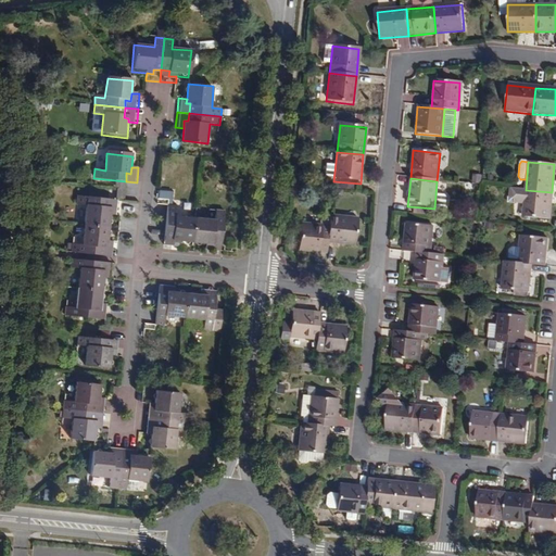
[(526,190),(510,189),(509,198),(508,198),(507,203),(514,203),(514,202),(525,203),(526,190)]
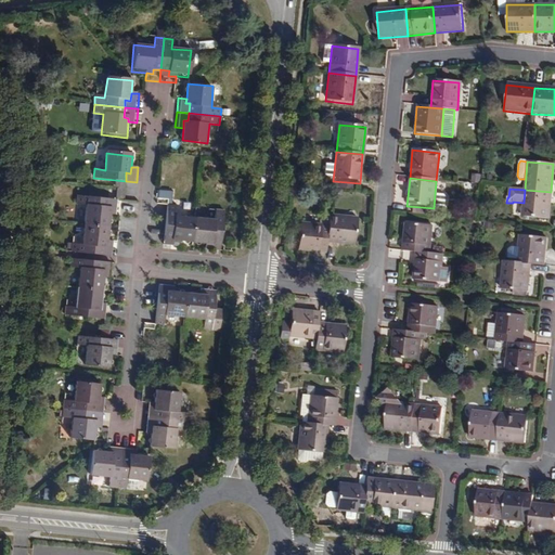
[(549,220),(551,192),(525,190),(521,217),(549,220)]
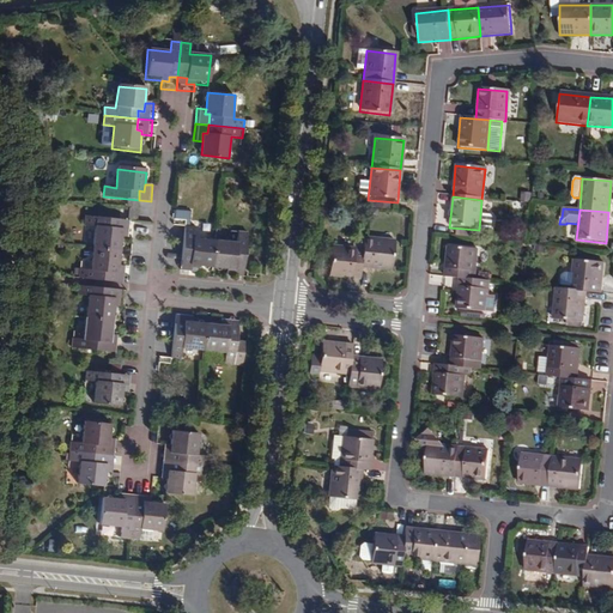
[(93,249),(123,253),(125,236),(125,231),(120,230),(121,220),(85,217),(85,226),(96,228),(93,249)]
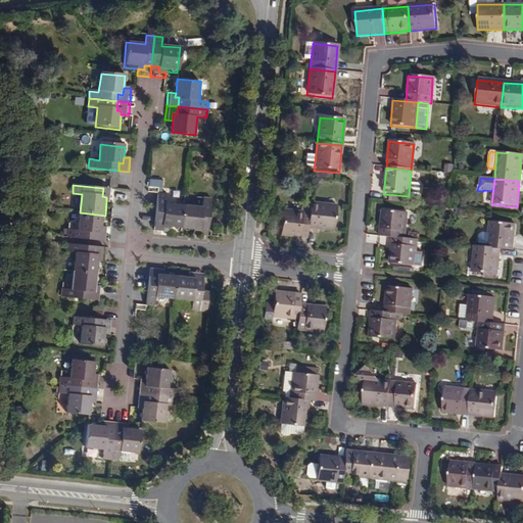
[(113,189),(103,188),(102,196),(106,197),(106,201),(112,202),(113,189)]
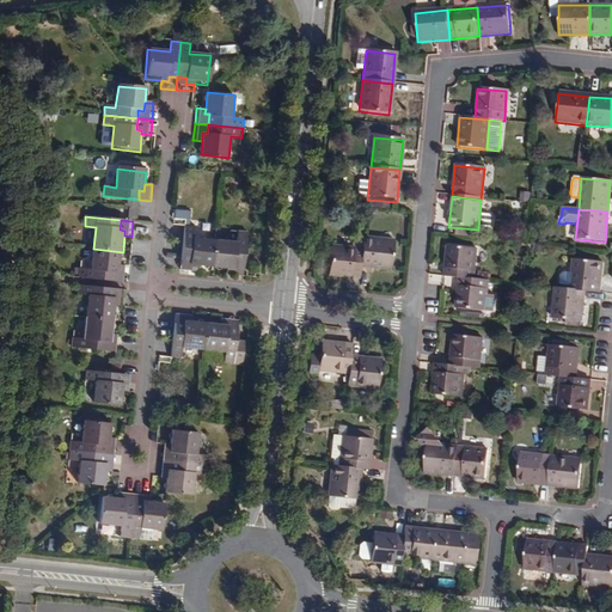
[(213,268),(215,238),(194,237),(195,226),(185,225),(182,261),(193,262),(191,267),(197,267),(213,268)]
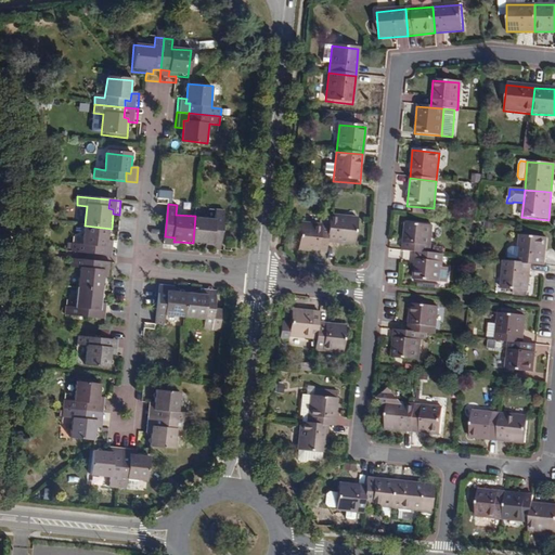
[(216,218),(195,216),(193,243),(208,245),(213,245),(214,241),(222,242),(226,210),(217,209),(216,218)]
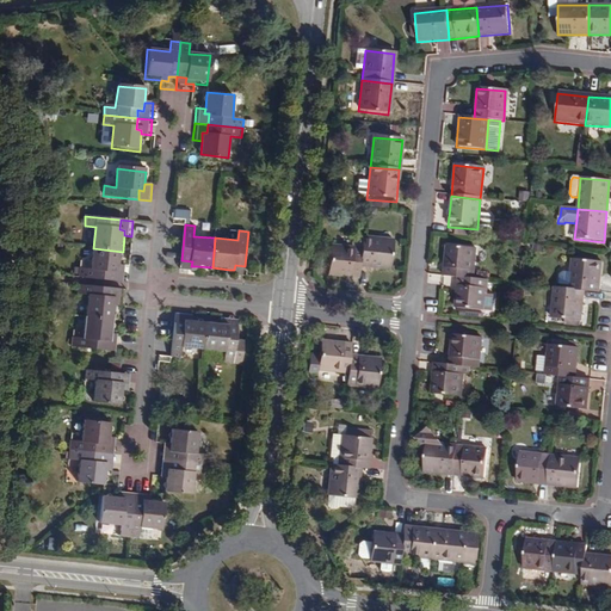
[(364,239),(362,252),(360,269),(390,272),(393,242),(364,239)]
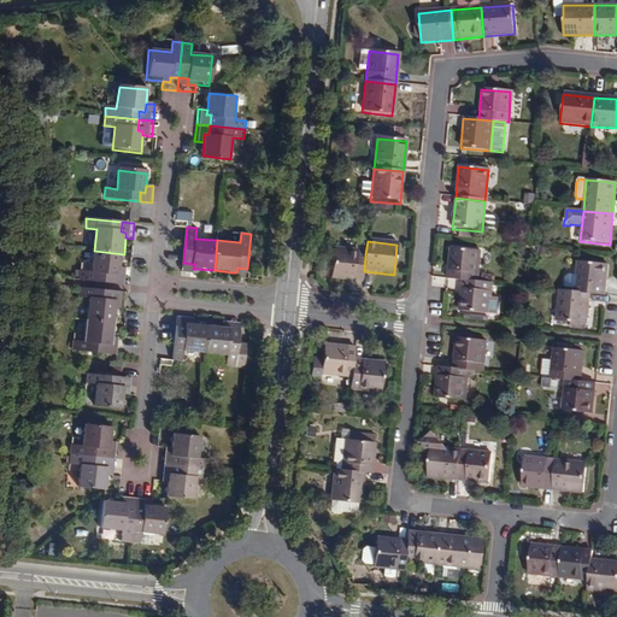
[(448,281),(463,282),(477,283),(481,253),(451,250),(448,281)]
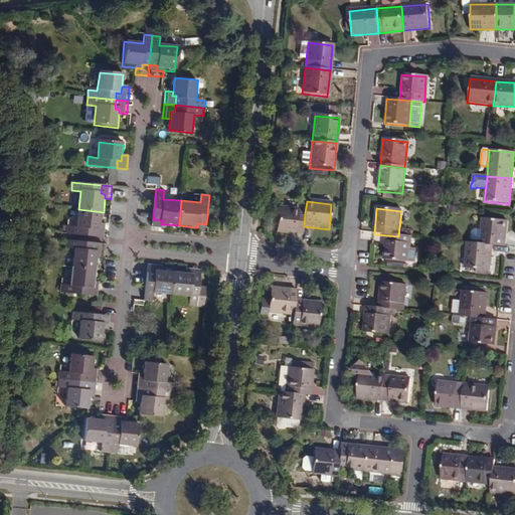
[(102,226),(104,212),(78,209),(76,227),(66,226),(66,234),(96,238),(97,230),(102,230),(102,226)]
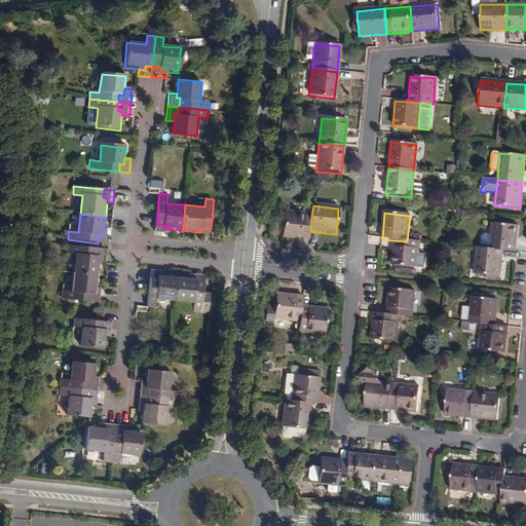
[(310,231),(311,217),(284,214),(282,238),(309,241),(310,231)]
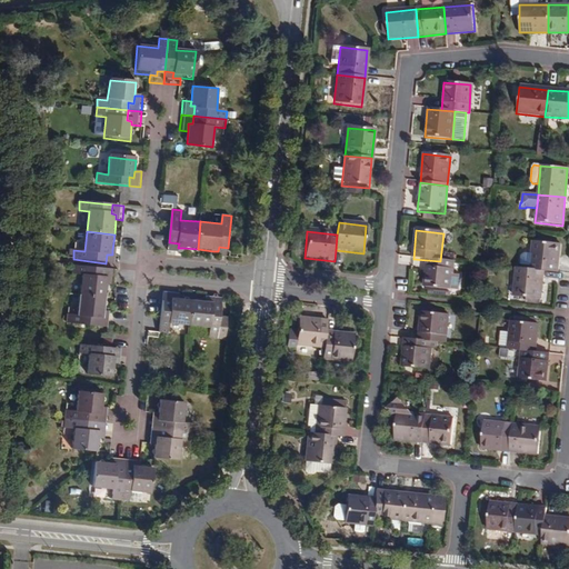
[(179,243),(169,242),(168,252),(183,255),(183,248),(178,248),(179,243)]
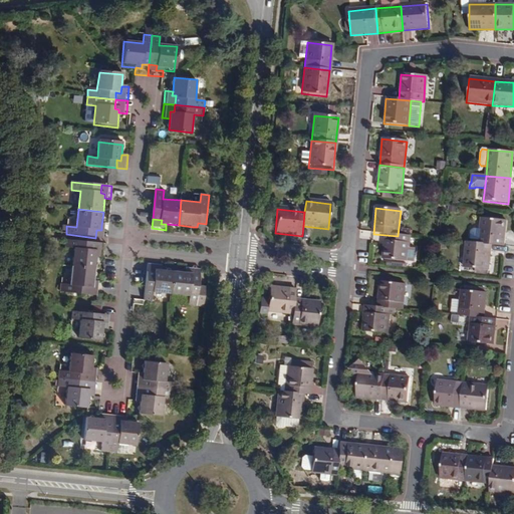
[(482,219),(480,245),(491,246),(504,247),(506,222),(482,219)]
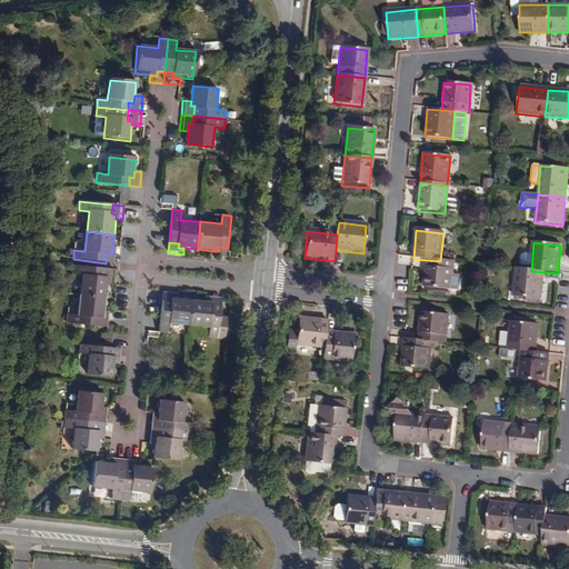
[(218,251),(213,251),(213,258),(227,259),(228,248),(219,247),(218,251)]
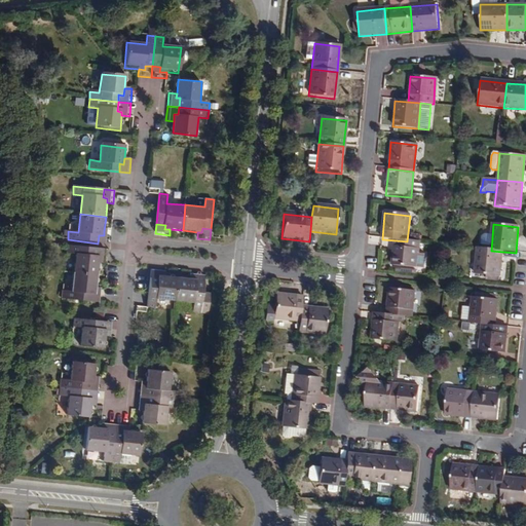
[(109,245),(110,232),(104,231),(104,235),(99,235),(98,243),(109,245)]
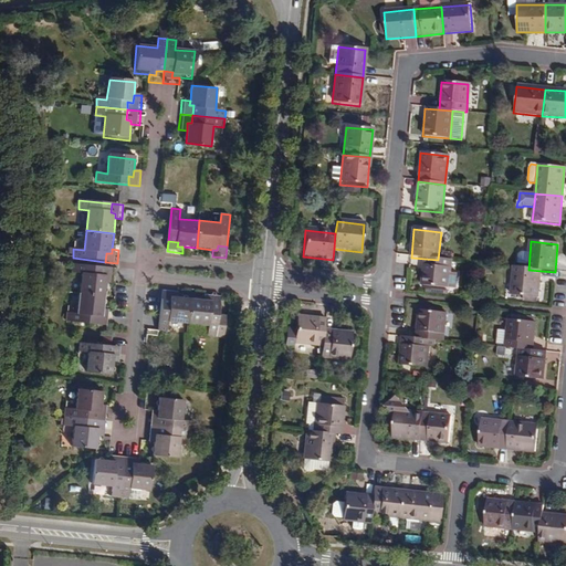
[(438,260),(425,259),(422,286),(449,290),(451,262),(438,260)]
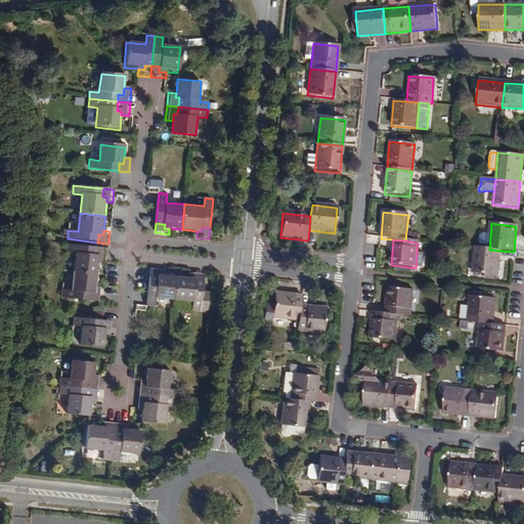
[(77,253),(74,273),(98,276),(100,261),(100,256),(96,255),(97,249),(69,246),(68,252),(77,253)]
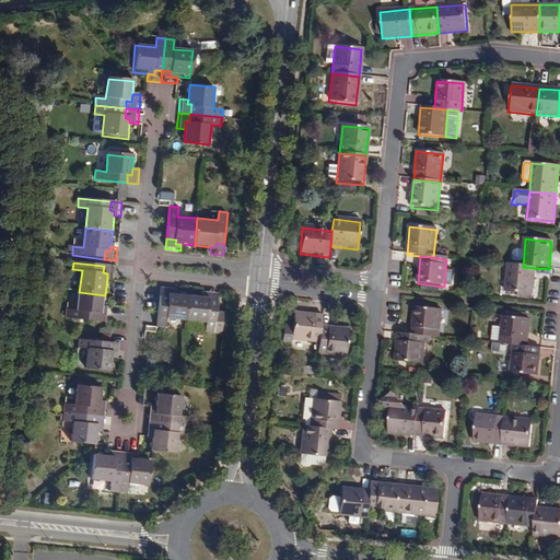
[(115,267),(104,266),(103,272),(107,273),(107,279),(114,280),(115,267)]
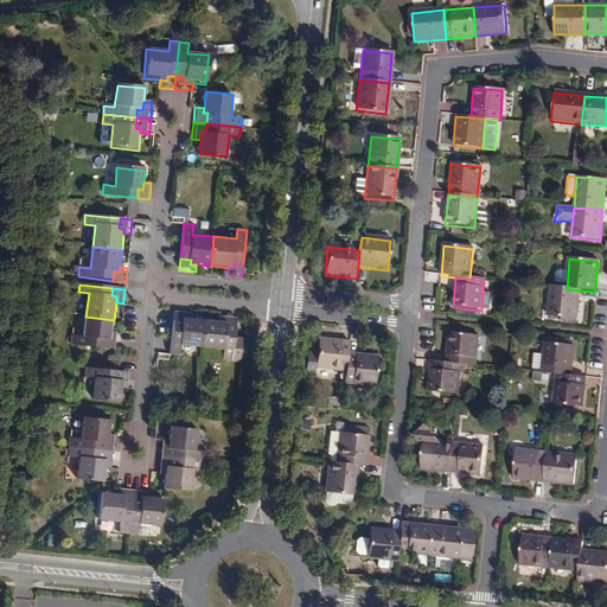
[(580,291),(567,289),(551,288),(549,319),(577,321),(580,291)]
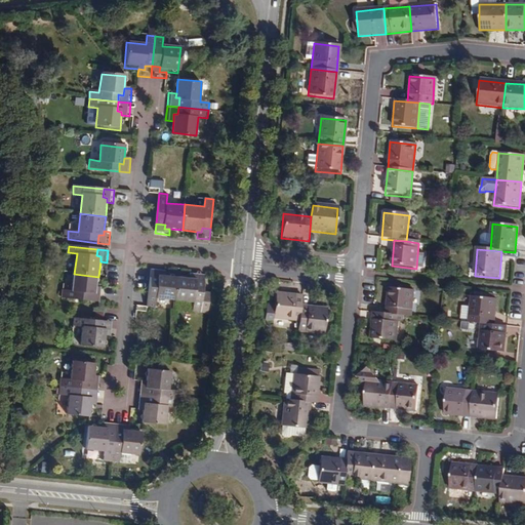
[(151,268),(150,278),(157,279),(158,275),(163,275),(164,269),(151,268)]
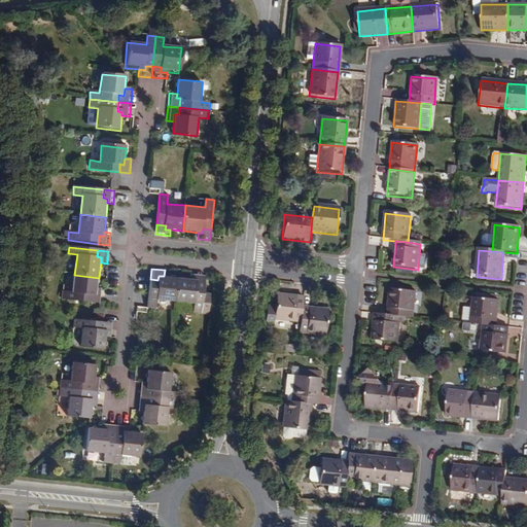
[(190,273),(190,279),(197,280),(197,284),(205,285),(206,277),(206,274),(190,273)]
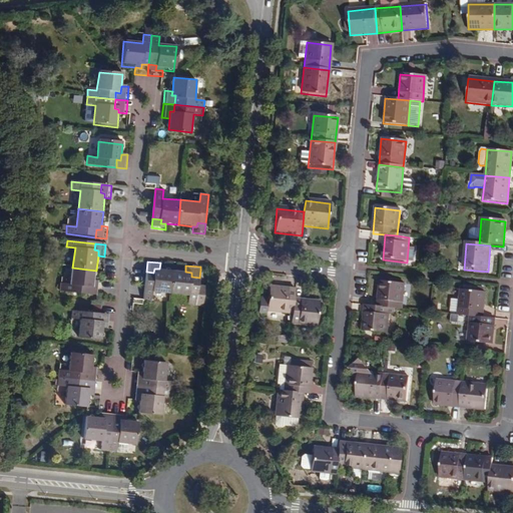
[(96,271),(72,268),(70,285),(62,284),(61,292),(89,295),(90,287),(94,288),(95,284),(96,271)]
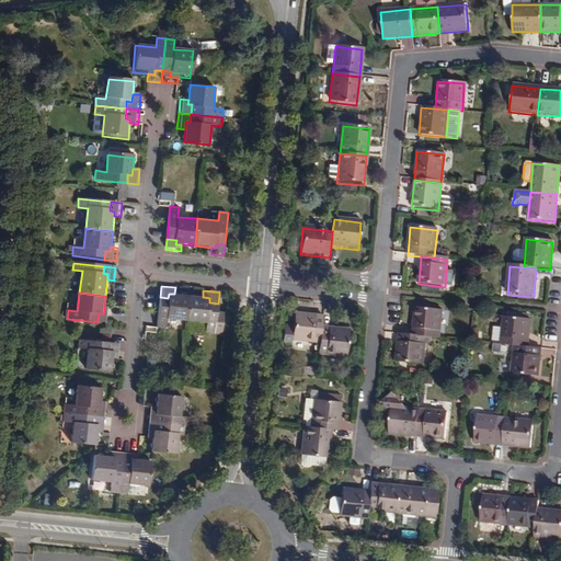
[(186,323),(190,296),(174,294),(169,294),(168,298),(160,297),(157,329),(164,330),(165,321),(186,323)]
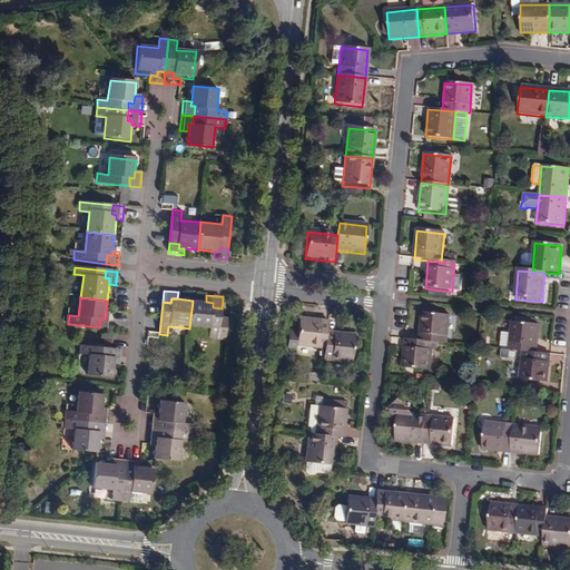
[(193,301),(189,328),(209,330),(208,340),(218,341),(222,308),(213,307),(213,303),(206,302),(193,301)]
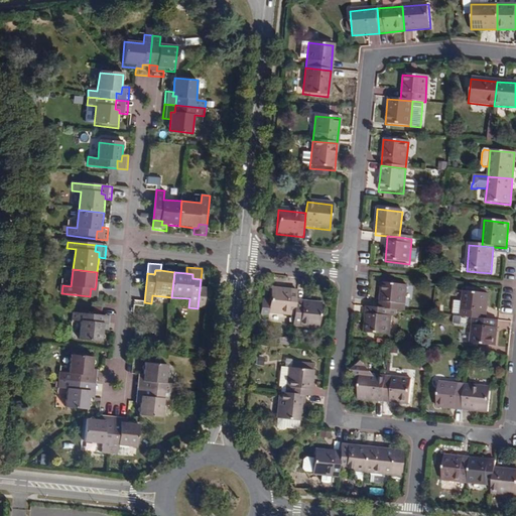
[(380,309),(392,310),(405,311),(408,285),(383,283),(380,309)]
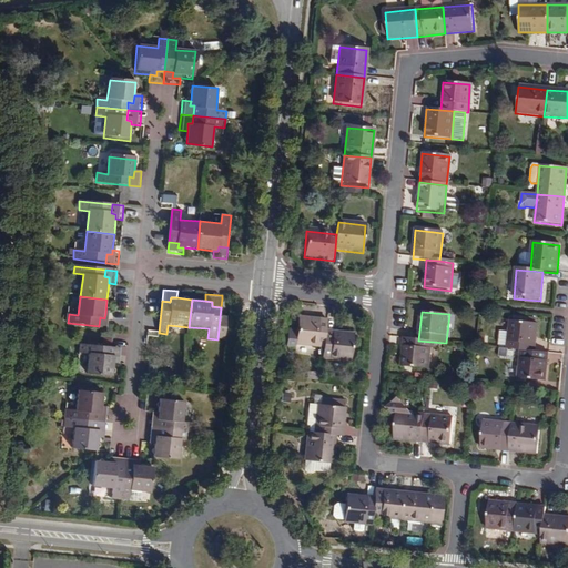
[(113,314),(105,314),(104,318),(100,317),(99,326),(111,327),(113,314)]
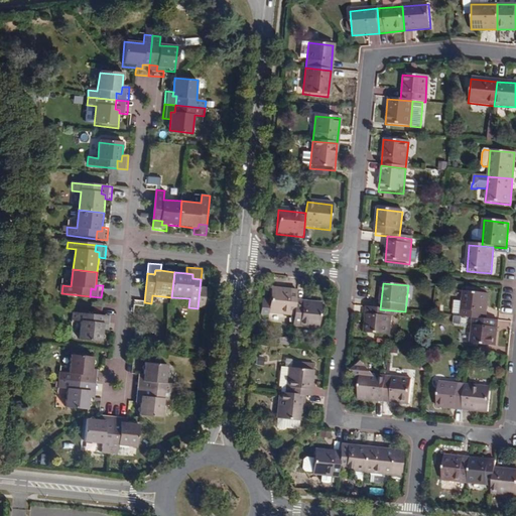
[(269,311),(295,314),(297,300),(298,291),(271,288),(270,299),(264,298),(262,307),(269,307),(269,311)]
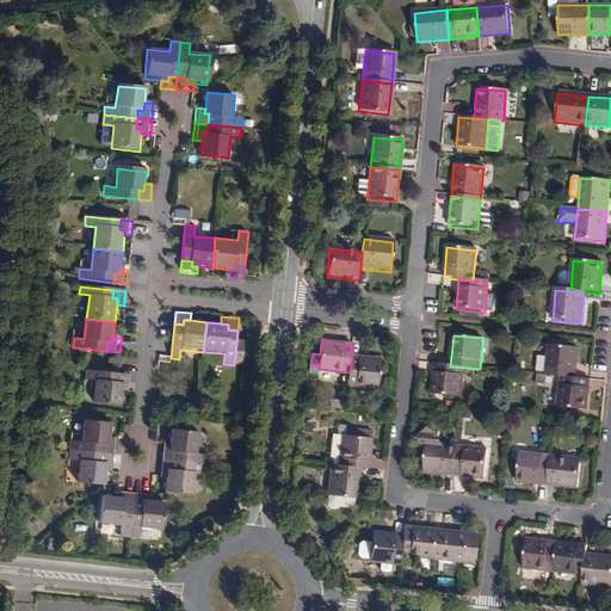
[(561,378),(576,380),(579,349),(550,346),(547,376),(561,378)]
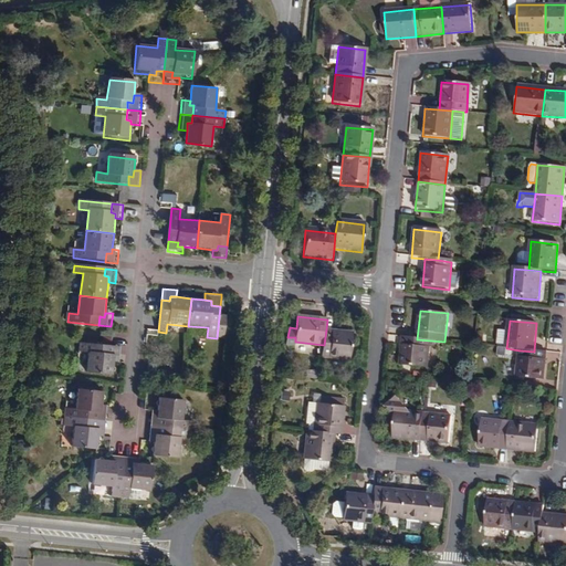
[(354,333),(326,329),(324,345),(323,356),(350,359),(354,333)]
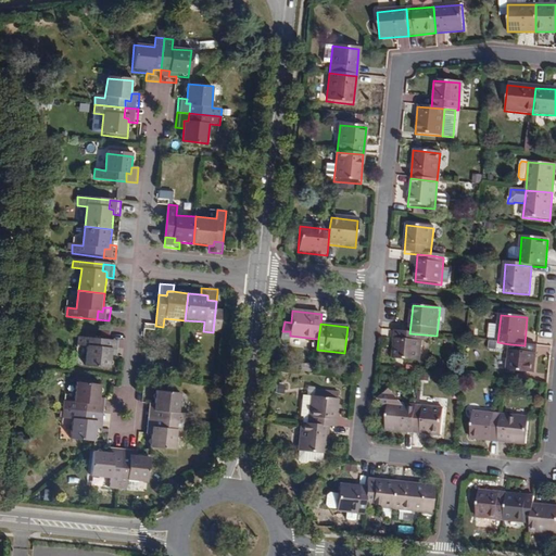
[(422,335),(409,333),(395,331),(393,359),(420,363),(422,335)]
